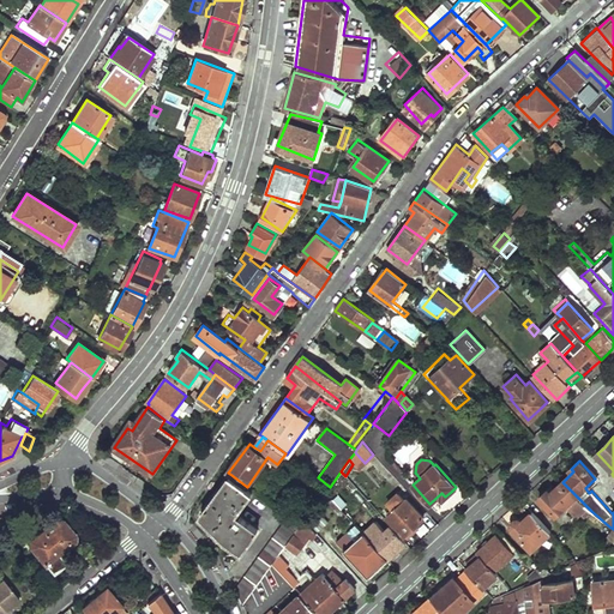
[(221,535),(240,553),(258,530),(236,515),(253,492),(247,487),(232,475),(203,515),(221,535)]
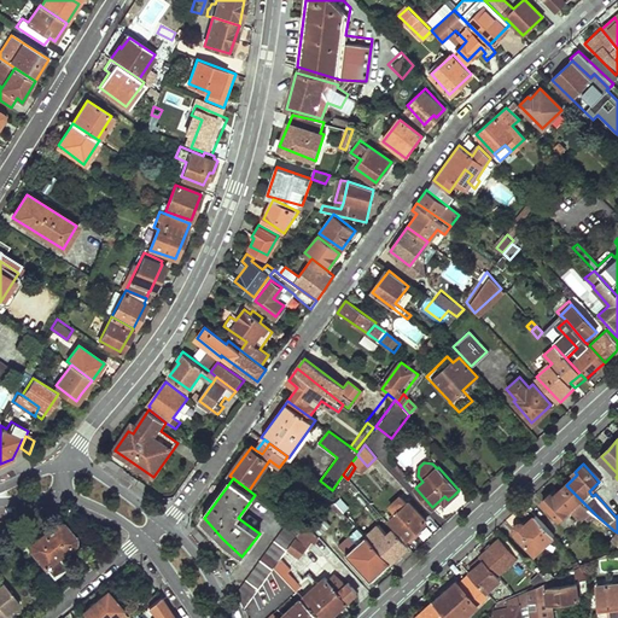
[(595,514),(566,485),(555,495),(553,493),(547,497),(543,501),(560,518),(570,507),(582,519),(586,517),(588,520),(595,514)]
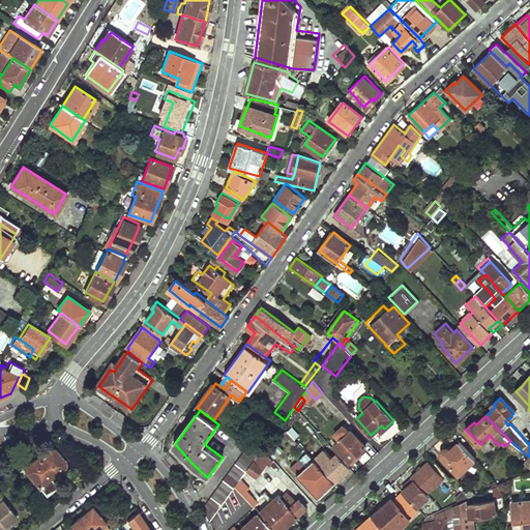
[(291,467),(318,496),(325,490),(334,481),(315,458),(314,459),(280,423),(277,428),(311,462),(305,466),(299,460),(291,467)]
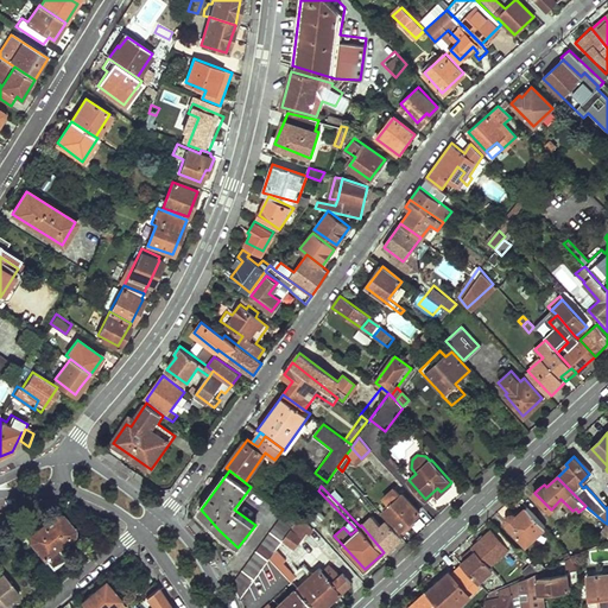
[(419,511),(403,494),(396,487),(380,500),(381,501),(385,498),(391,505),(384,511),(400,529),(415,515),(419,511)]
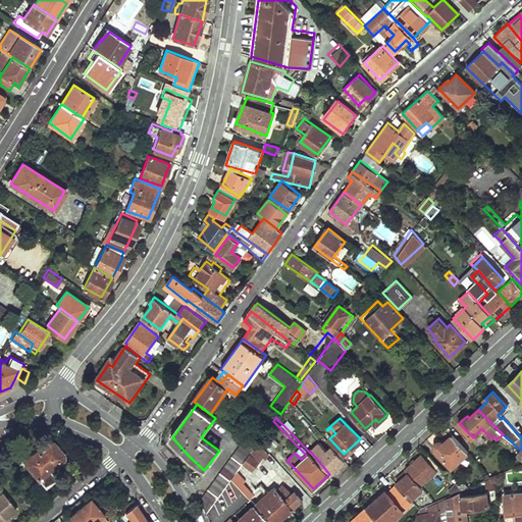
[(470,452),(452,431),(444,438),(441,438),(439,439),(437,441),(436,442),(435,444),(435,447),(435,448),(453,466),(460,460),(470,452)]
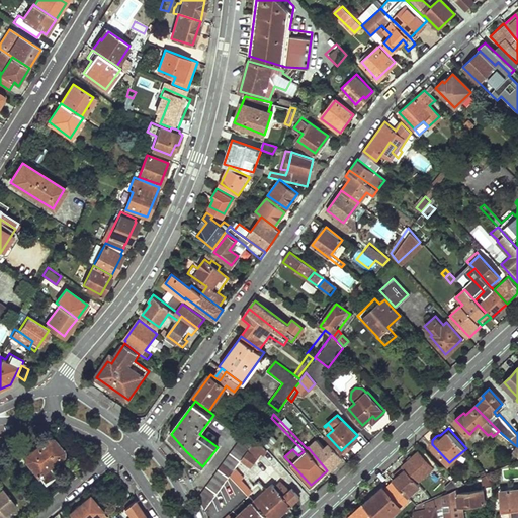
[(268,431),(258,439),(267,449),(276,440),(268,431)]
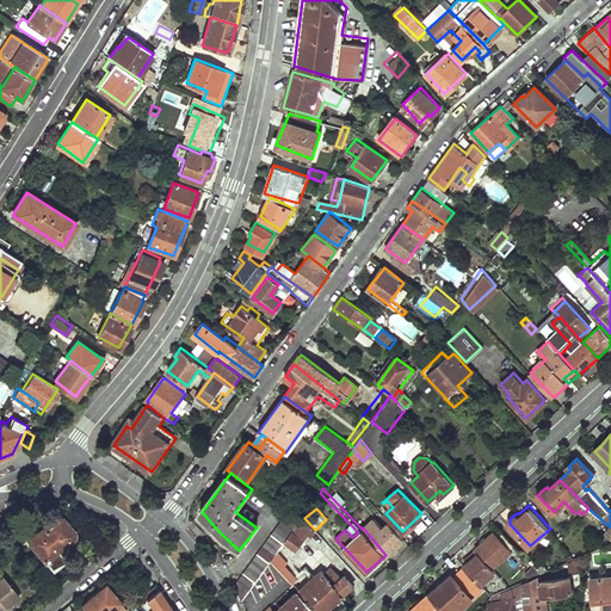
[(235,586),(242,603),(271,562),(277,554),(285,542),(297,524),(285,514),(235,586)]
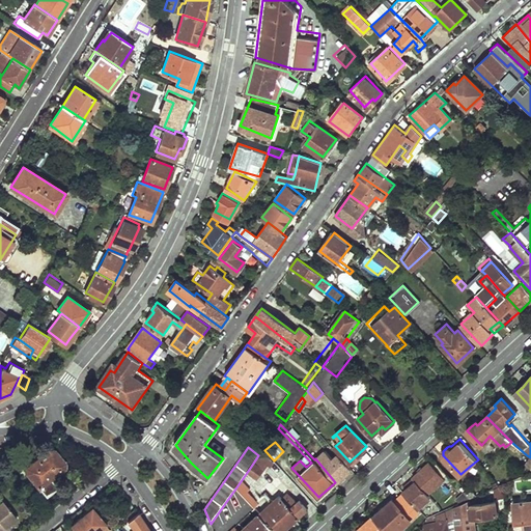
[(26,472),(46,496),(57,486),(51,478),(65,468),(65,462),(55,449),(50,450),(27,467),(26,472)]
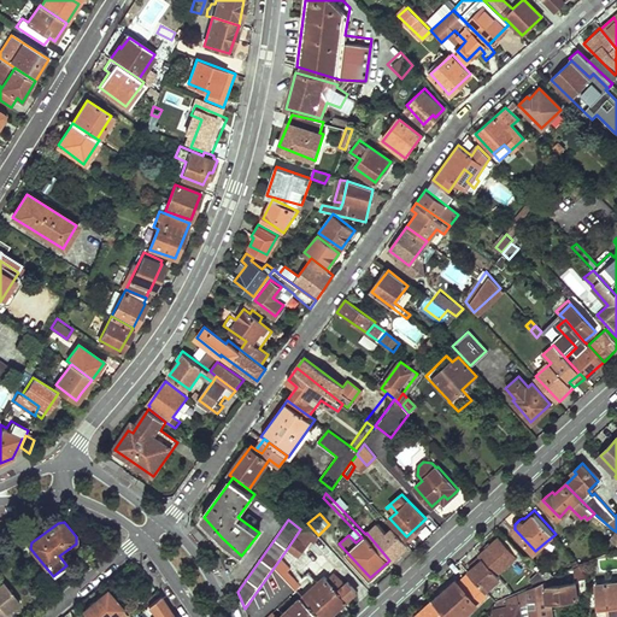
[(300,529),(288,547),(299,556),(311,539),(313,541),(318,535),(307,523),(306,522),(300,529)]
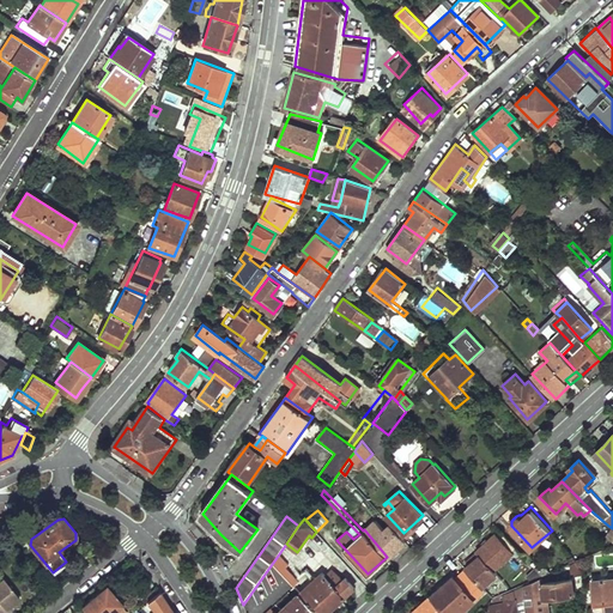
[(383,529),(375,521),(364,529),(387,557),(398,546),(405,540),(389,523),(383,529)]
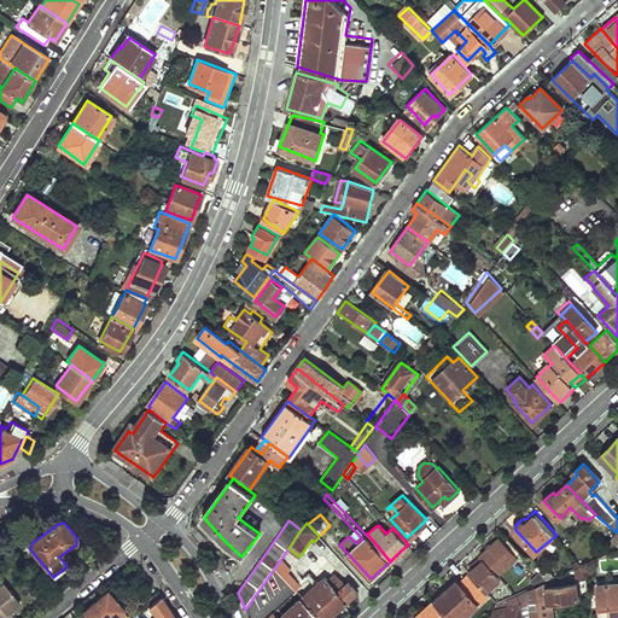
[(552,552),(563,541),(557,535),(544,544),(552,552)]
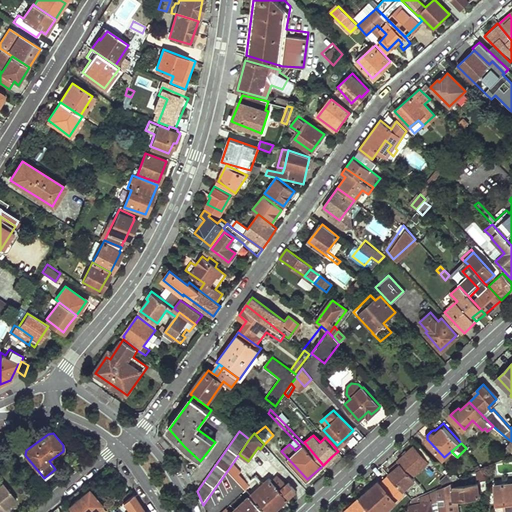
[(413,476),(433,458),(422,446),(418,450),(414,446),(406,453),(398,459),(413,476)]
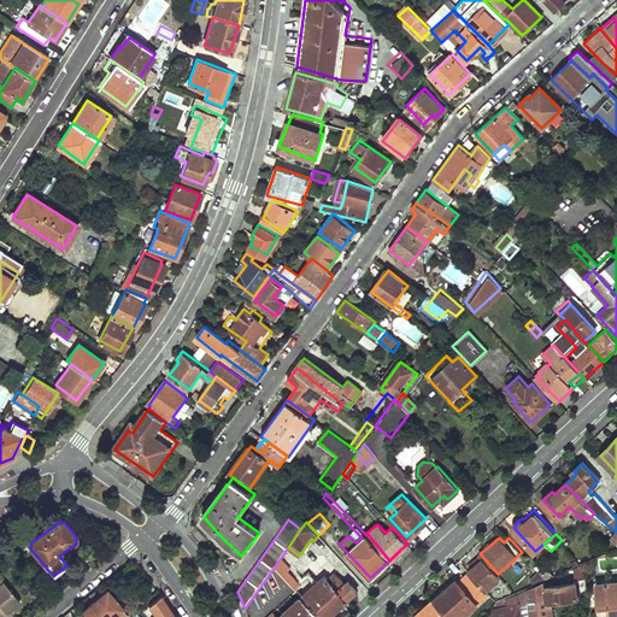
[(470,571),(487,589),(501,577),(498,574),(480,553),(474,559),(477,564),(474,568),(470,571)]
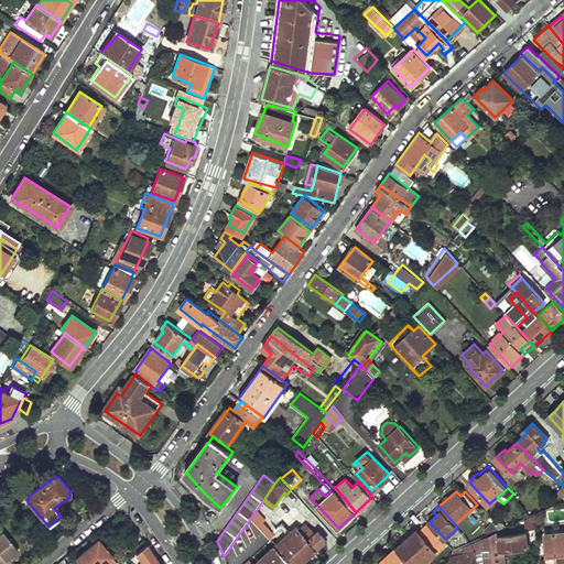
[(263,520),(256,511),(250,519),(270,539),(274,534),(261,522),(263,520)]
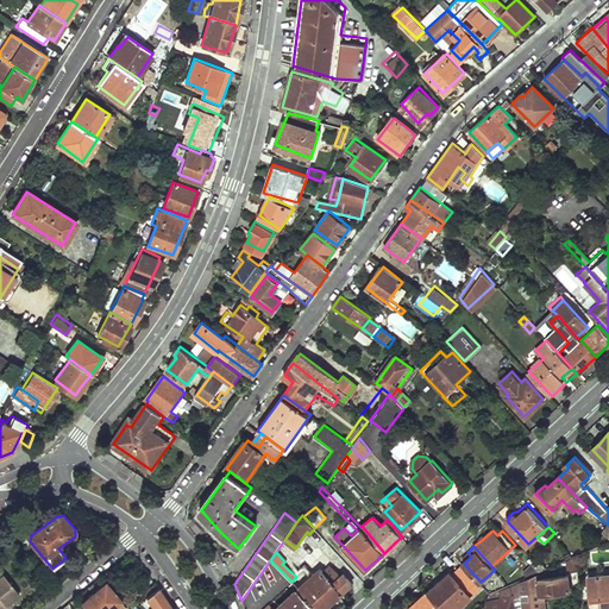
[(533,564),(539,571),(548,566),(535,552),(528,559),(533,564)]
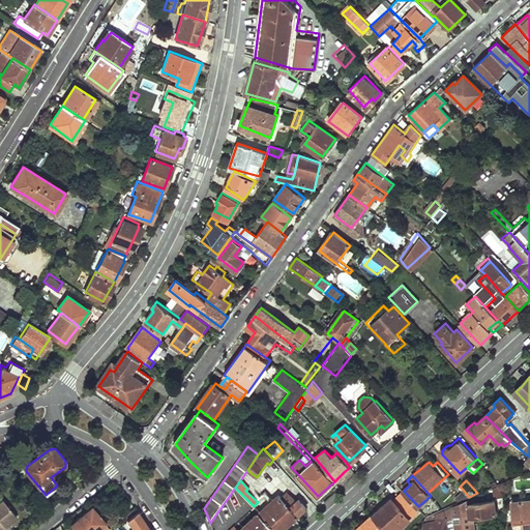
[(496,496),(504,496),(503,484),(495,489),(496,496)]
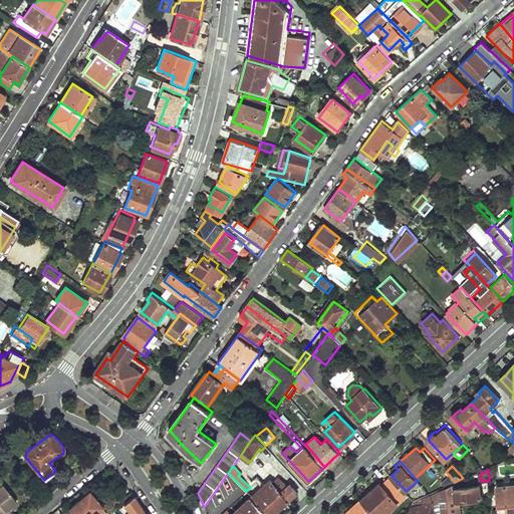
[(361,500),(373,513),(383,513),(398,501),(399,503),(409,494),(406,491),(392,476),(381,485),(380,483),(371,492),(361,500)]
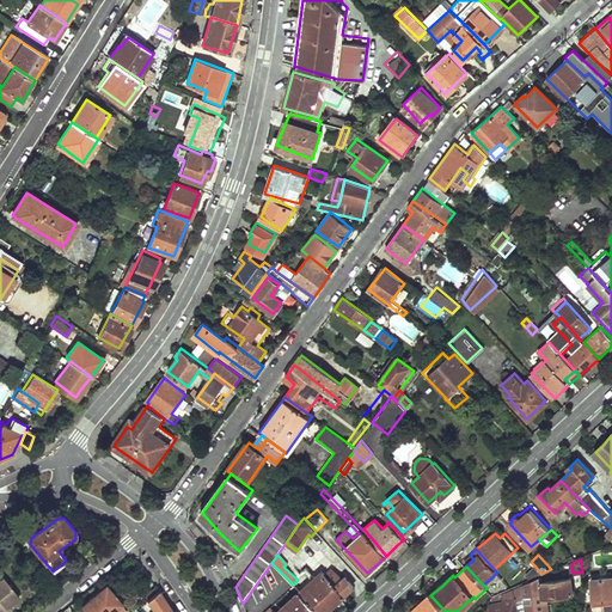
[(542,574),(536,567),(527,574),(532,579),(542,574)]
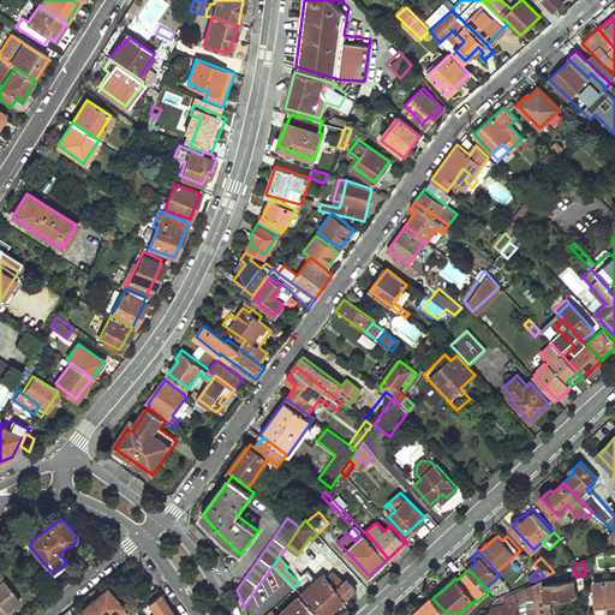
[(314,583),(300,595),(302,596),(320,614),(327,614),(346,598),(356,589),(346,580),(344,583),(333,572),(327,578),(323,574),(316,580),(314,583)]
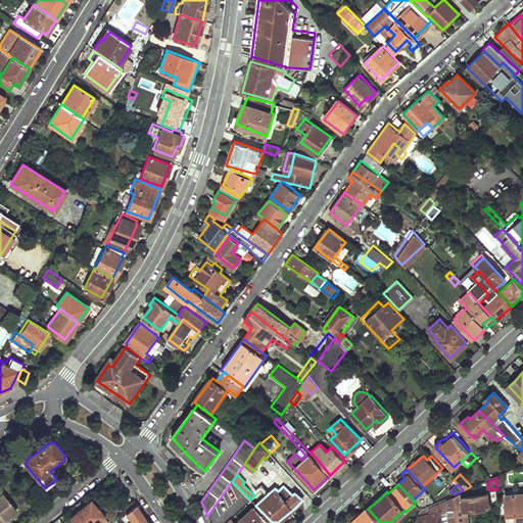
[(2,491),(0,492),(0,521),(7,516),(15,509),(2,491)]
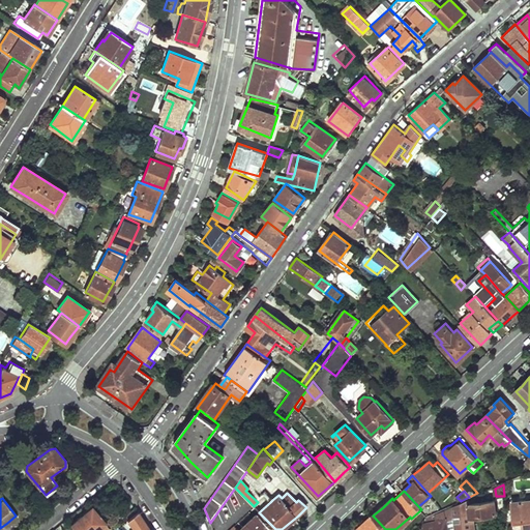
[(529,529),(529,498),(512,501),(514,529),(517,529),(520,529),(529,529)]
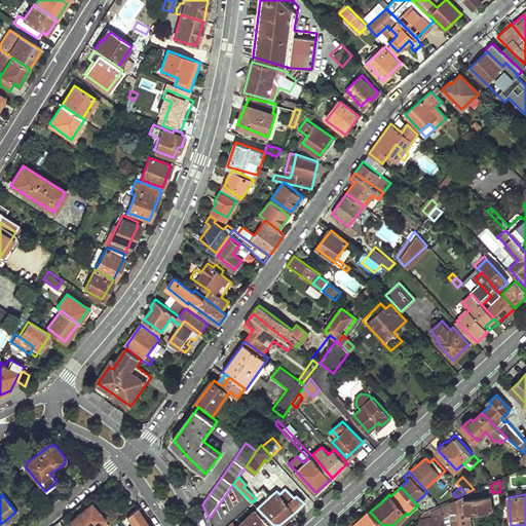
[(451,520),(451,525),(471,525),(470,513),(481,511),(493,510),(492,497),(466,500),(465,496),(451,502),(452,513),(457,512),(458,519),(451,520)]
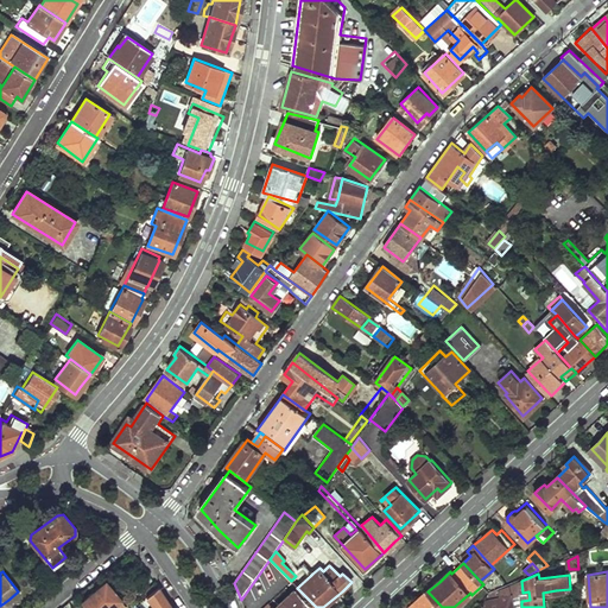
[(83,600),(89,607),(122,607),(125,606),(106,582),(83,600)]
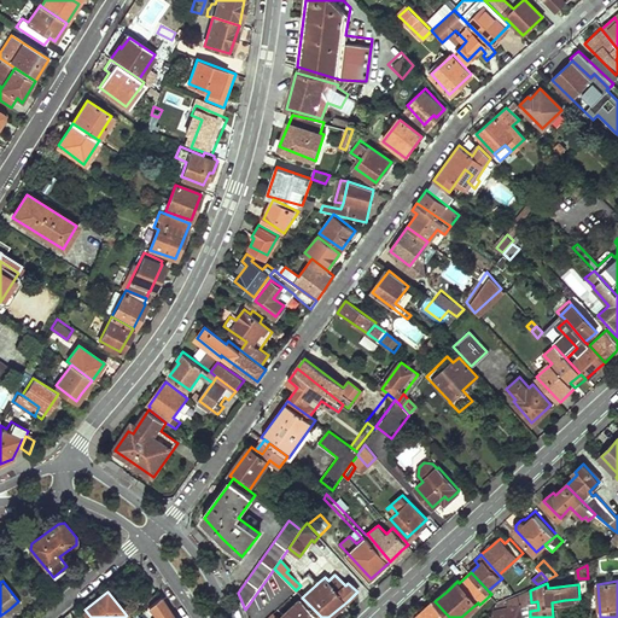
[(529,605),(528,593),(508,600),(509,606),(495,611),(496,617),(523,617),(522,607),(529,605)]
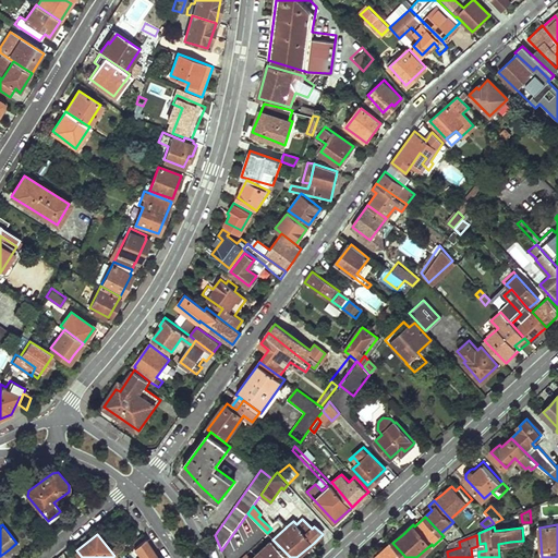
[(136,557),(152,557),(156,555),(150,546),(144,537),(133,547),(138,556),(136,557)]
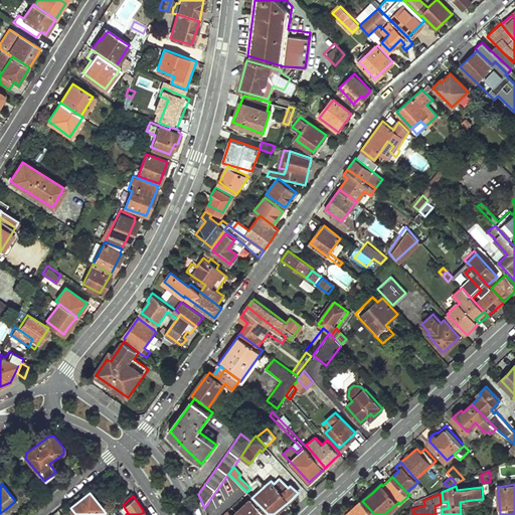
[(268,514),(252,499),(235,514),(232,514),(229,511),(224,514),(268,514)]
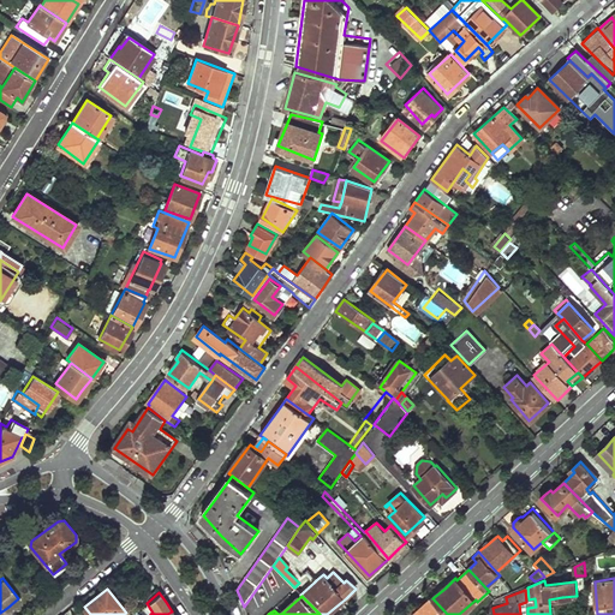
[(447,614),(433,598),(431,598),(412,614),(447,614)]
